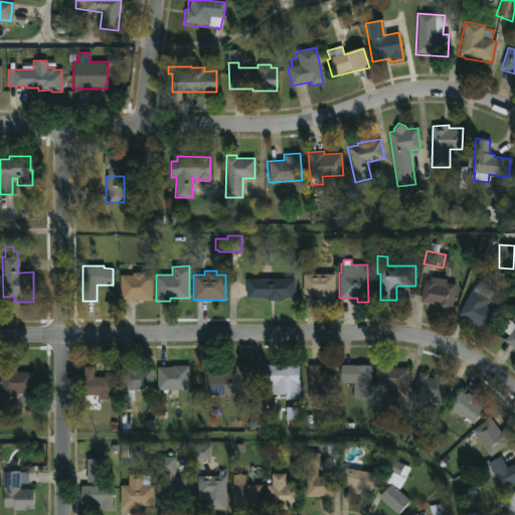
[(152,275),(152,299),(130,298),(130,300),(119,300),(120,275),(132,275),(132,273),(143,273),(143,275),(152,275)]
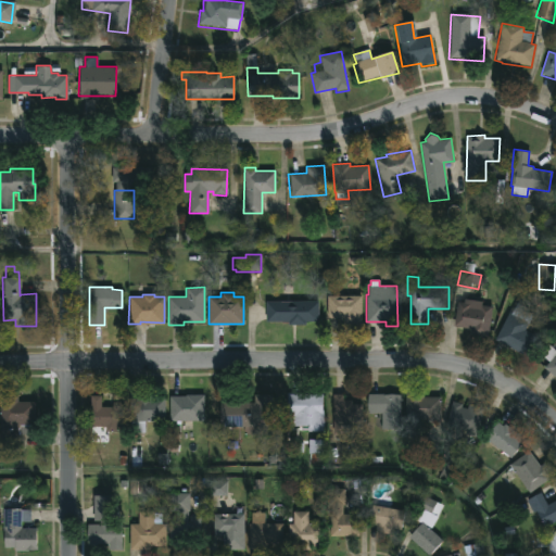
[(361,297),(361,324),(342,324),(342,317),(327,317),(327,295),(361,297)]
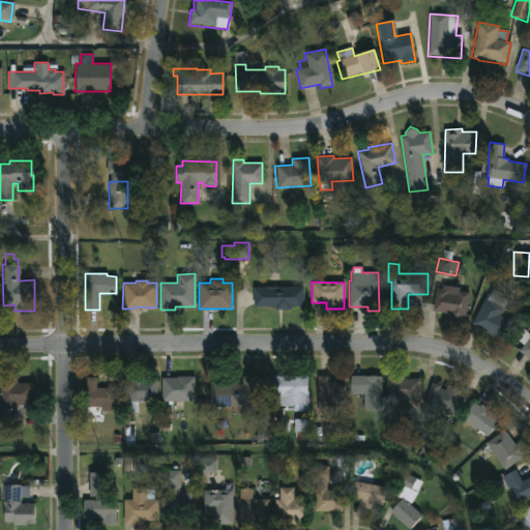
[(291,305),(291,308),(274,308),(274,305),(253,304),(253,287),(303,287),(302,305),(291,305)]
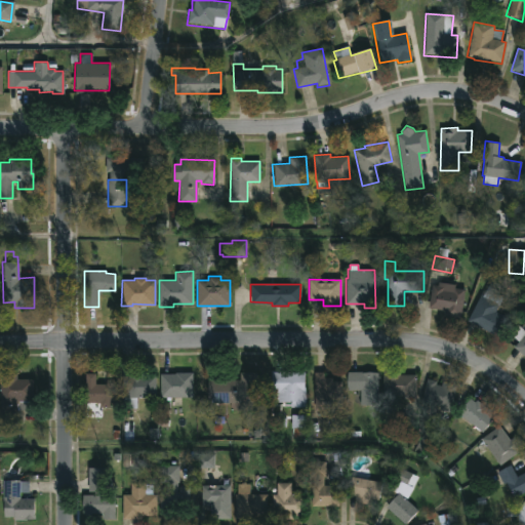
[(444,289),(453,290),(453,287),(465,289),(460,319),(446,317),(447,311),(429,308),(432,284),(444,286),(444,289)]
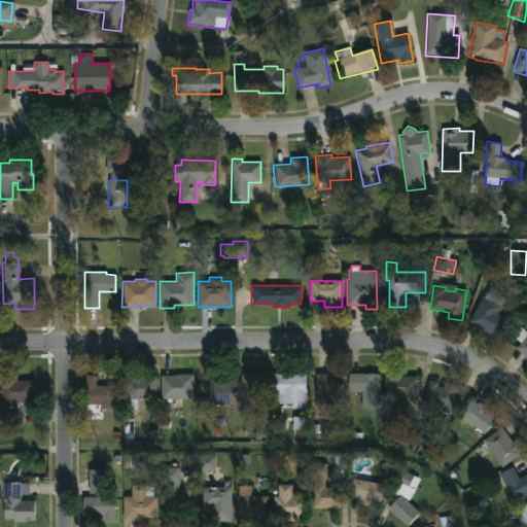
[(505,295),(496,313),(507,318),(497,337),(468,321),(483,295),(485,296),(490,287),(505,295)]
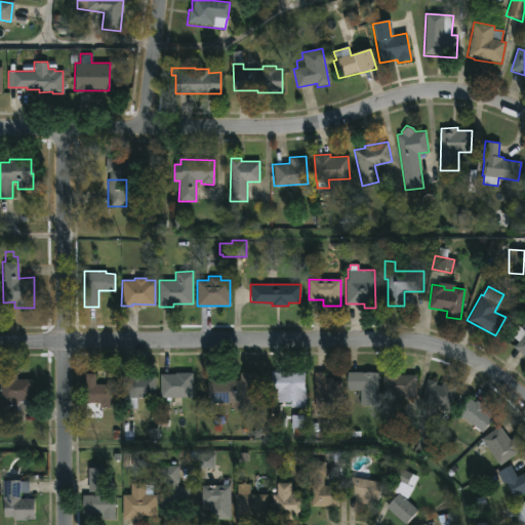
[(516,324),(524,332),(524,356),(515,346),(519,341),(509,332),(516,324)]
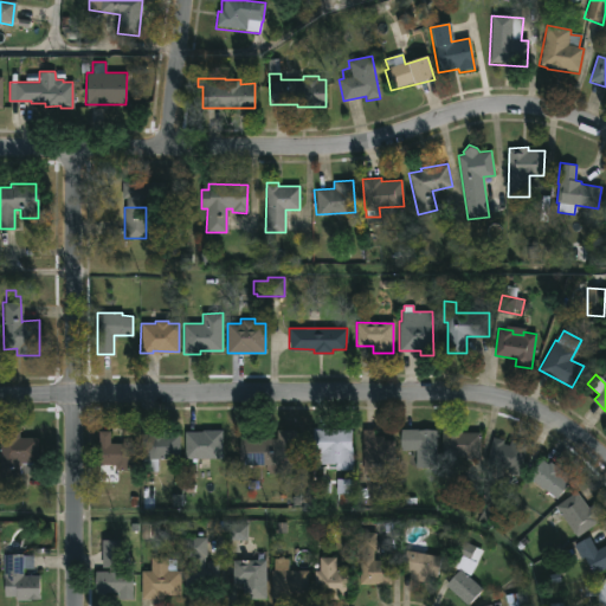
[(461,426),(461,432),(479,432),(479,457),(455,456),(455,461),(442,461),(442,426),(461,426)]
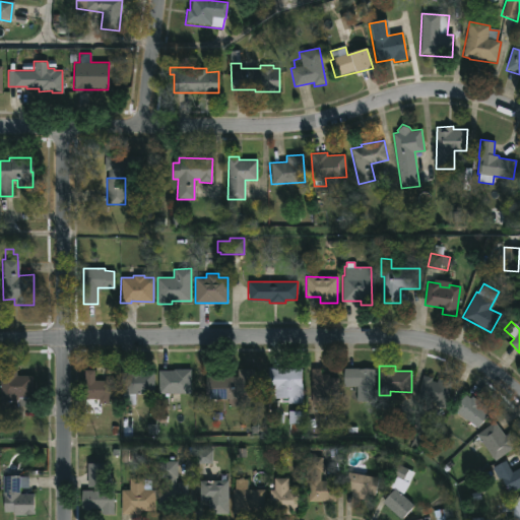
[(302,369),(301,404),(286,404),(286,397),(268,397),(268,368),(302,369)]
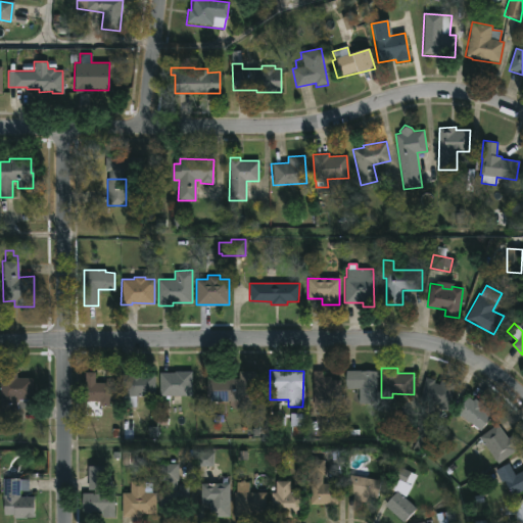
[(143,371),(143,375),(154,375),(154,396),(122,395),(122,374),(129,374),(129,371),(143,371)]
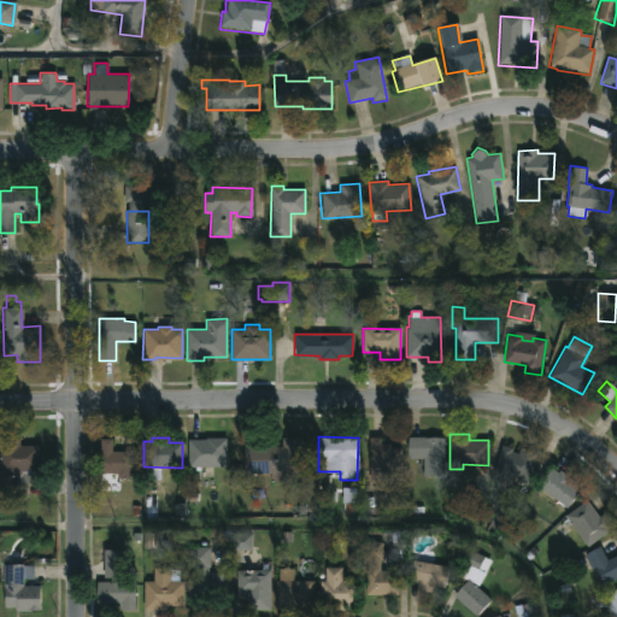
[(301,438),(301,483),(271,482),(271,474),(244,474),(245,446),(282,447),(282,438),(301,438)]
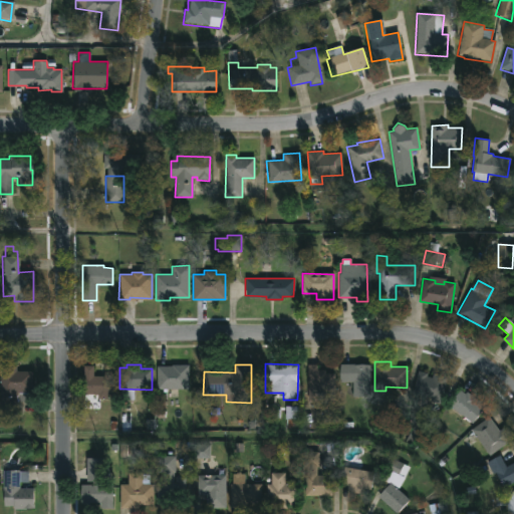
[(317,364),(317,370),(324,370),(324,373),(334,373),(333,402),(307,402),(307,364),(317,364)]
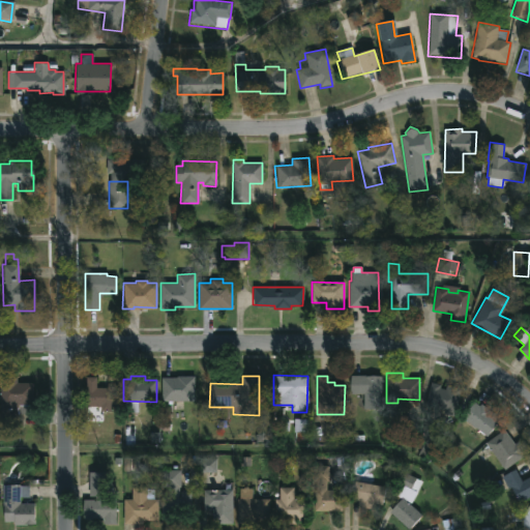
[(382,376),(382,409),(363,409),(363,393),(350,393),(350,376),(382,376)]
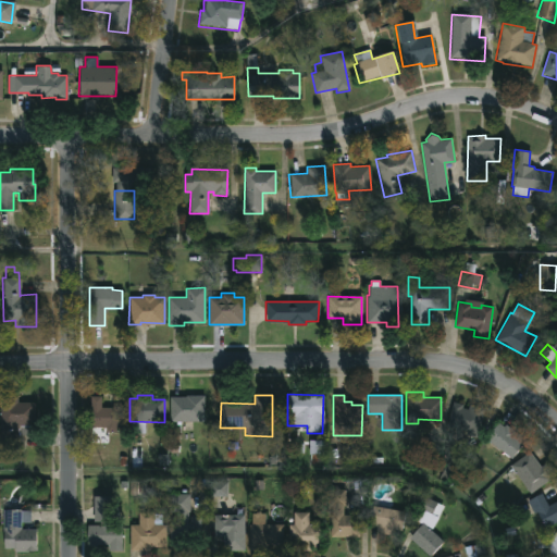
[(101,396),(101,407),(123,407),(122,428),(116,426),(116,432),(104,431),(104,426),(89,426),(89,396),(101,396)]
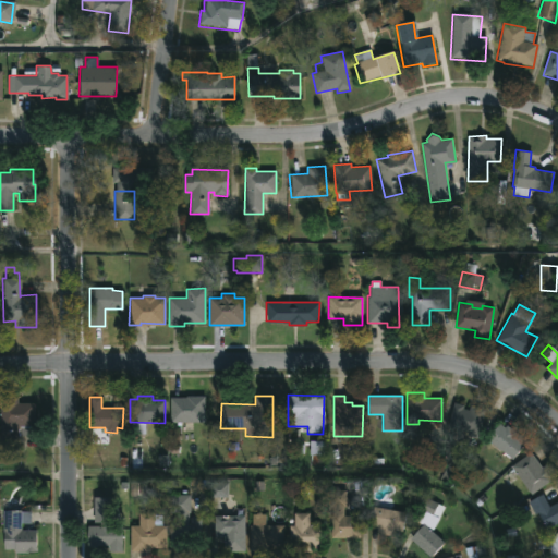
[(204,422),(170,422),(170,397),(204,397),(204,422)]
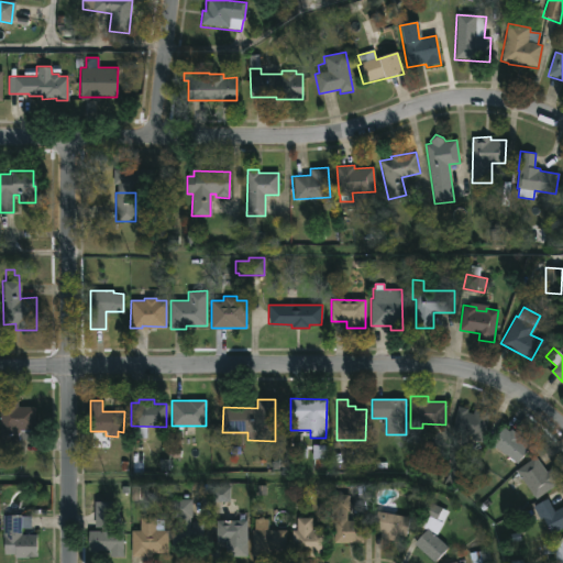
[(0,401),(17,401),(17,406),(34,406),(34,430),(30,430),(30,440),(18,440),(18,453),(0,453),(0,401)]
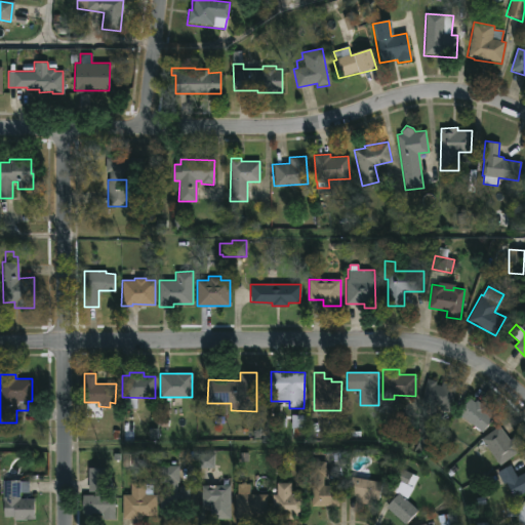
[(436,384),(441,386),(442,381),(456,386),(450,412),(439,410),(440,407),(421,402),(427,378),(437,381),(436,384)]
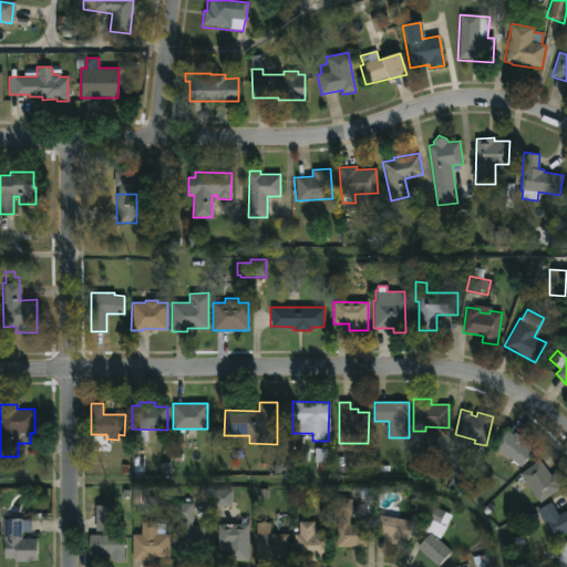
[(507,430),(513,434),(515,432),(525,440),(524,442),(534,450),(521,466),(494,446),(507,430)]
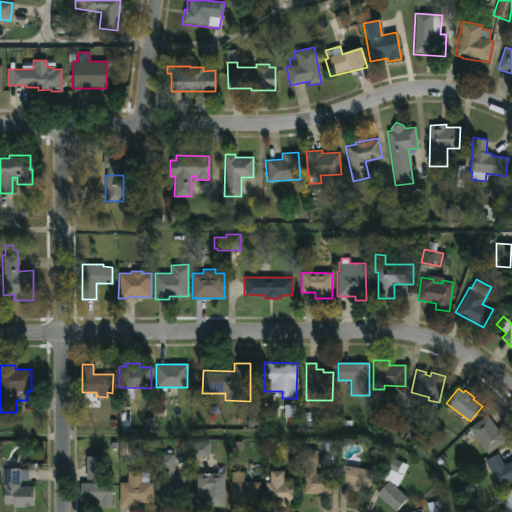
[(437,425),(434,431),(427,426),(419,439),(417,438),(414,443),(404,437),(419,412),(437,425)]
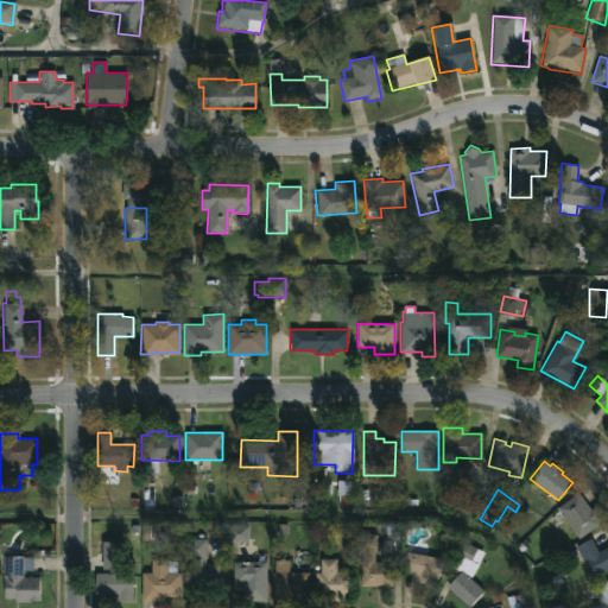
[(600,524),(578,539),(557,508),(578,493),(600,524)]
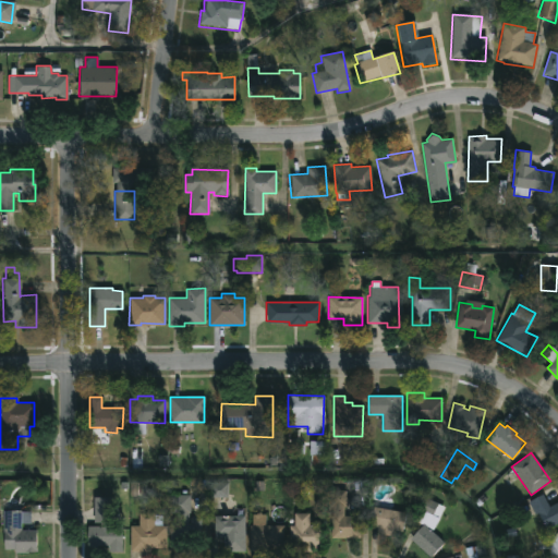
[(229,482),(210,482),(211,498),(229,498),(229,482)]
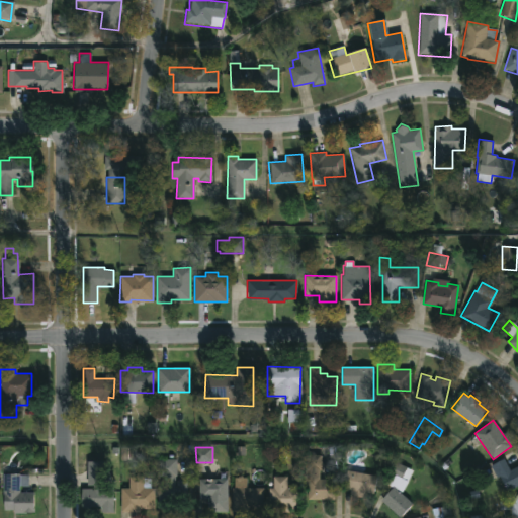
[(407,462),(405,466),(411,469),(402,492),(398,490),(412,503),(400,517),(380,500),(392,488),(384,484),(390,472),(391,472),(396,461),(397,462),(398,458),(396,457),(399,452),(403,454),(401,459),(407,462)]
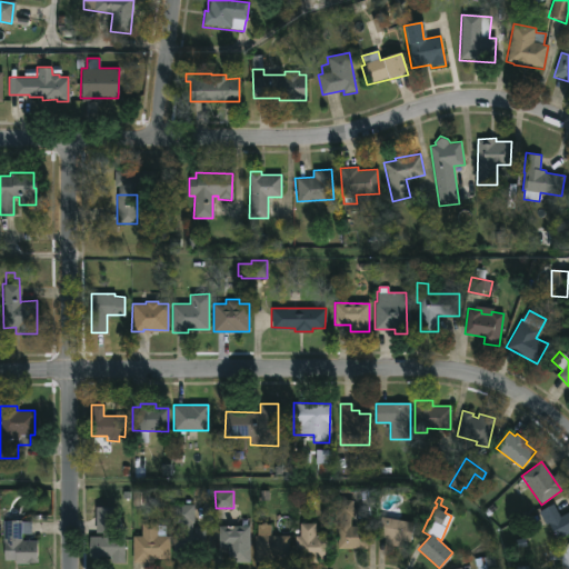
[(351,517),(351,526),(367,526),(367,549),(337,549),(339,517),(336,517),(336,500),(352,500),(351,517)]
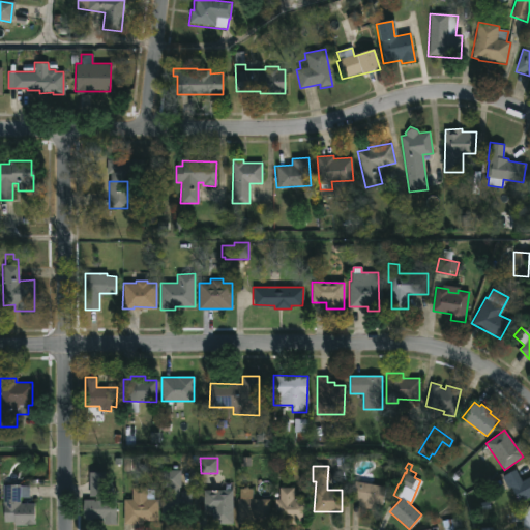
[(181,470),(180,488),(178,488),(178,496),(179,496),(179,492),(190,493),(190,507),(172,506),(172,525),(160,524),(162,496),(168,497),(168,488),(160,488),(162,469),(181,470)]
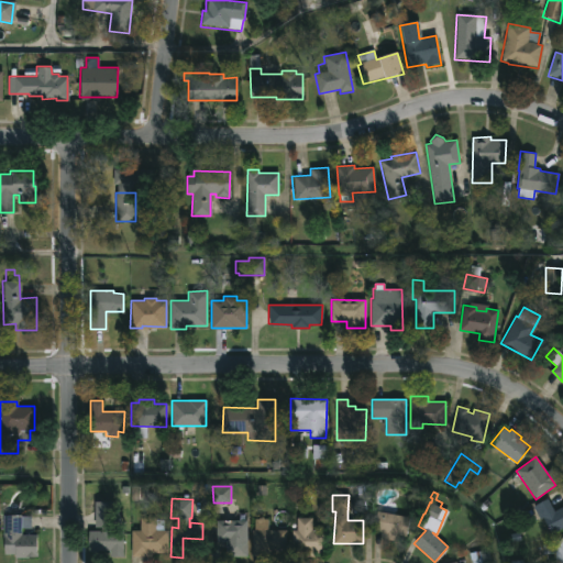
[(547,498),(554,510),(562,505),(562,528),(552,534),(542,518),(540,519),(533,506),(547,498)]
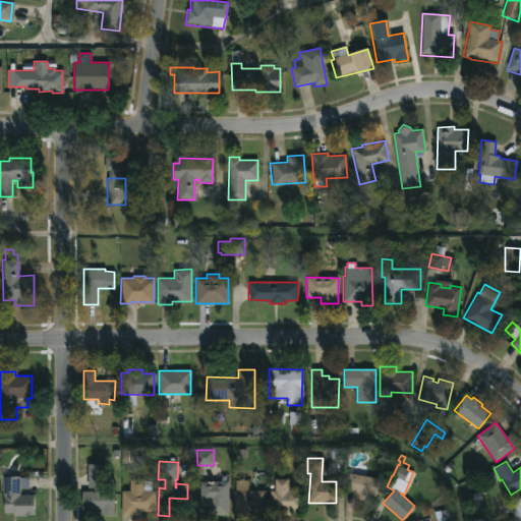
[(92,488),(87,488),(87,464),(106,464),(106,488),(92,488)]
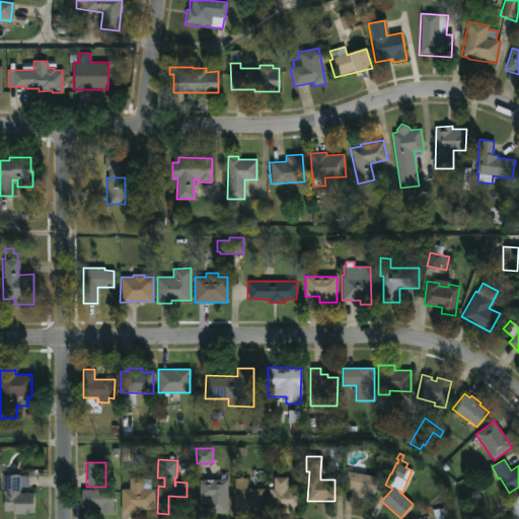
[(378,477),(374,495),(367,494),(366,499),(355,497),(355,494),(347,490),(348,486),(345,485),(347,471),(378,477)]
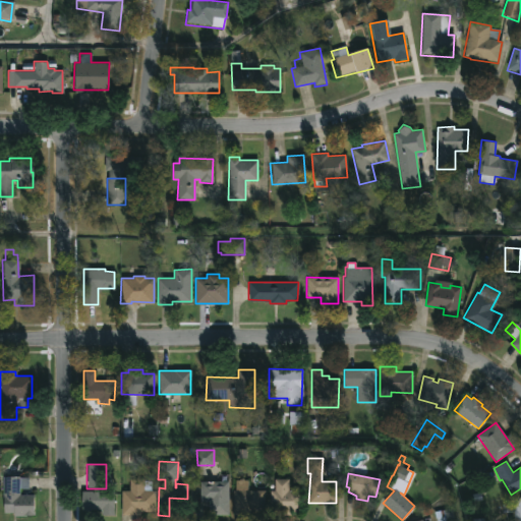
[(19,476),(30,477),(30,489),(19,489),(19,496),(34,496),(34,516),(13,516),(13,513),(2,513),(3,476),(19,476)]
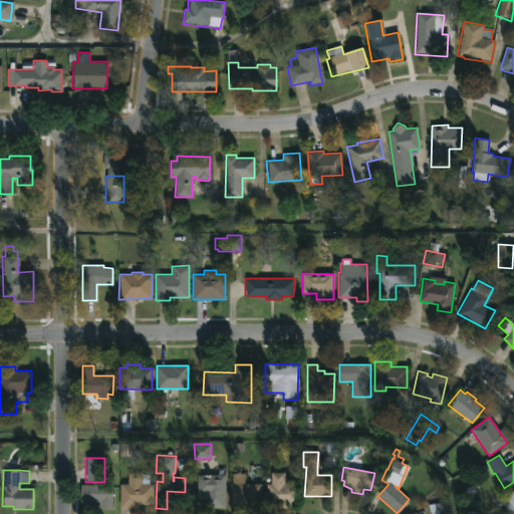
[(152,473),(153,504),(138,504),(138,509),(118,509),(118,484),(127,484),(127,473),(152,473)]
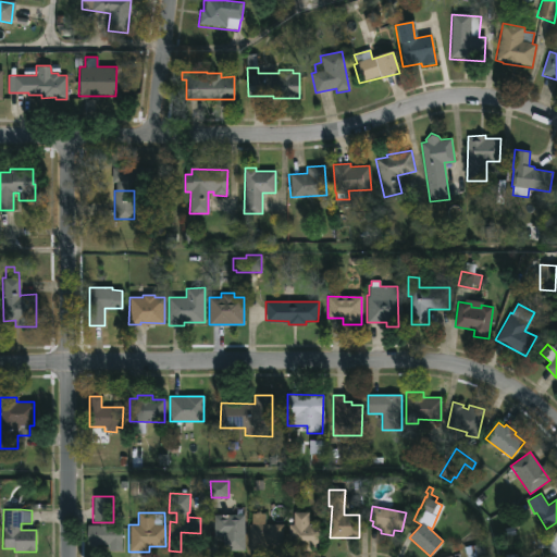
[(264,512),(264,524),(284,523),(284,545),(268,546),(268,552),(249,552),(248,524),(250,524),(249,512),(264,512)]
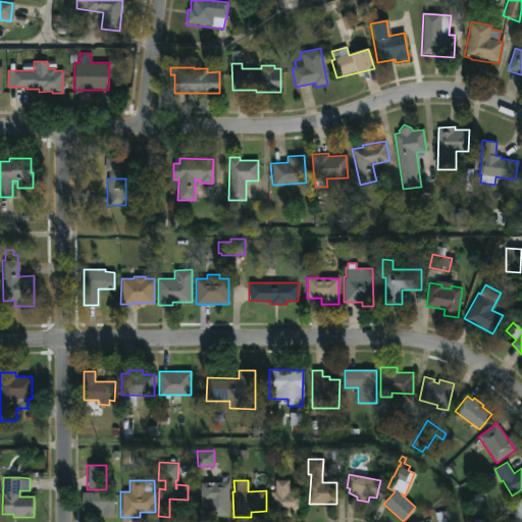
[(289,480),(288,490),(303,491),(303,510),(291,510),(291,515),(270,513),(270,485),(274,485),(274,480),(289,480)]
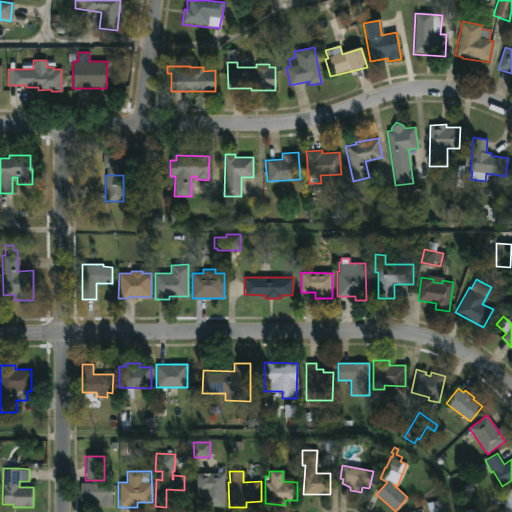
[(224,473),(224,505),(205,505),(205,492),(196,492),(196,473),(224,473)]
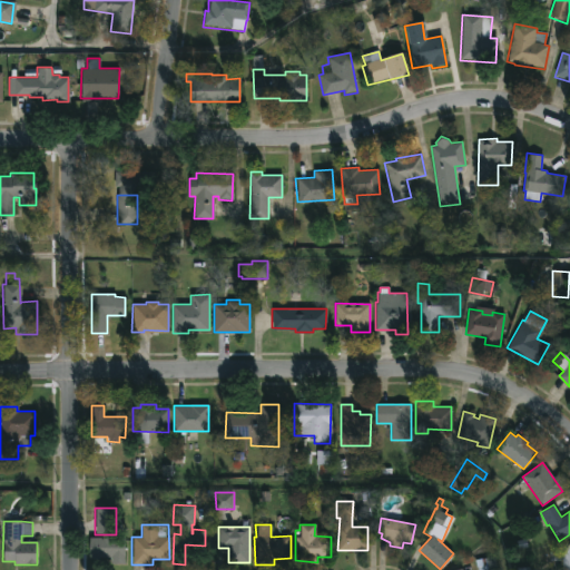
[(126,538),(125,566),(108,564),(108,556),(88,556),(89,538),(126,538)]
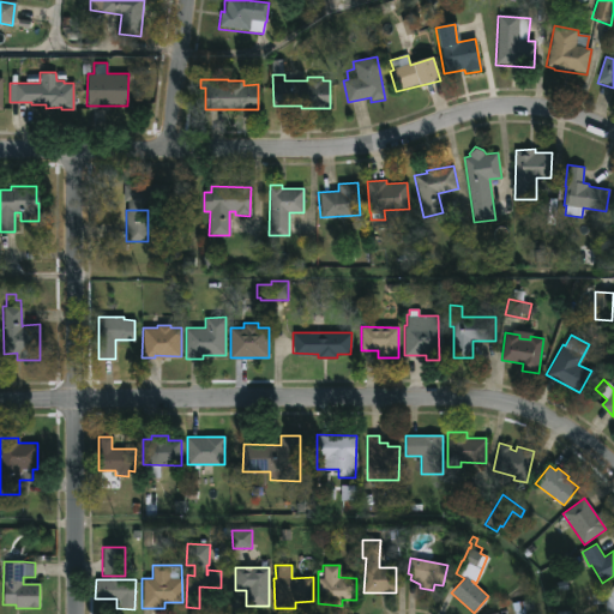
[(613,585),(613,613),(606,613),(606,603),(593,605),(591,594),(605,594),(605,587),(613,585)]
